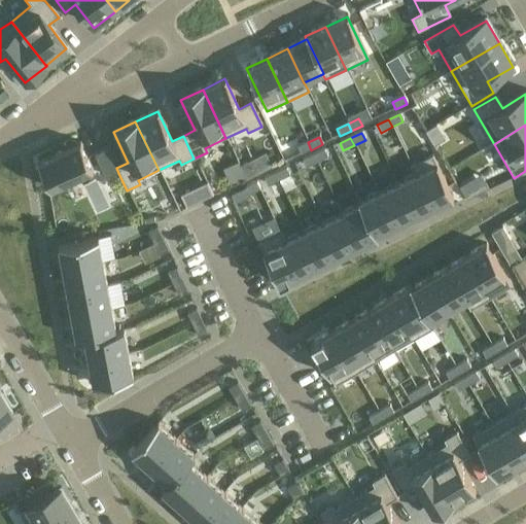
[(308,142),(296,148),(300,155),(311,150),(308,142)]
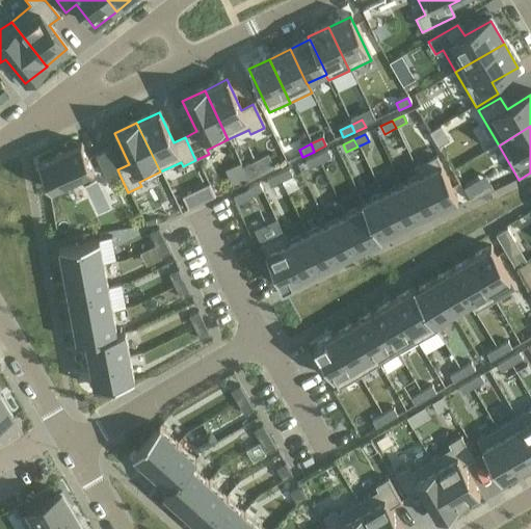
[(41,172),(37,173),(46,189),(49,188),(51,192),(94,173),(80,146),(37,166),(41,172)]
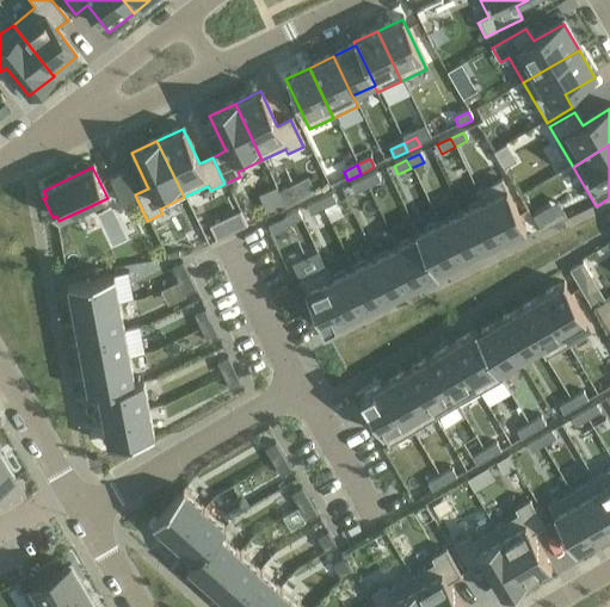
[(124,173),(110,180),(122,208),(137,200),(135,194),(124,173)]
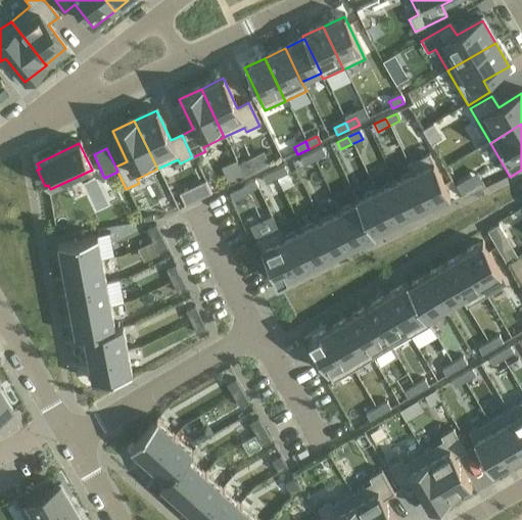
[(321,149),(311,155),(314,162),(325,157),(321,149)]
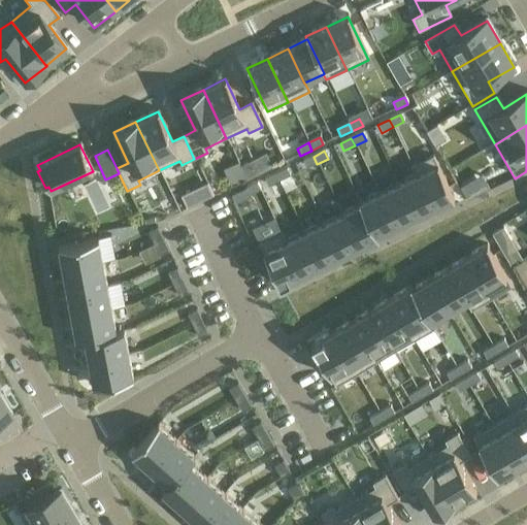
[(314,157),(302,162),(305,169),(317,164),(314,157)]
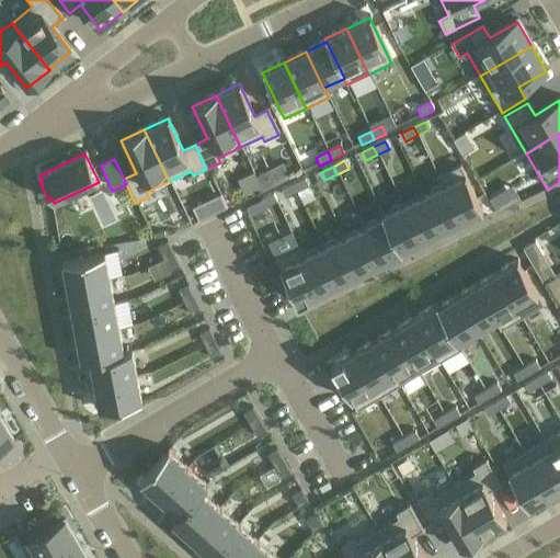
[(459,167),(436,178),(441,188),(442,186),(459,224),(482,213),(459,167)]
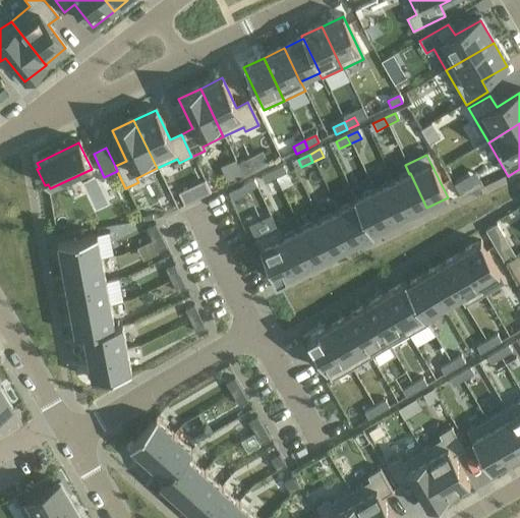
[(246,160),(237,165),(243,177),(244,179),(253,175),(246,160)]
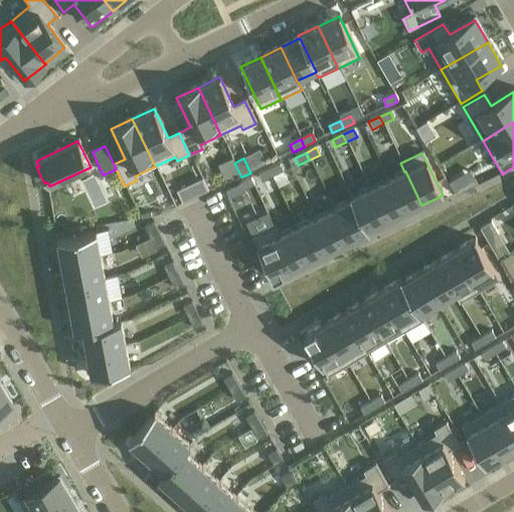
[(280,165),(269,170),(272,177),(283,172),(280,165)]
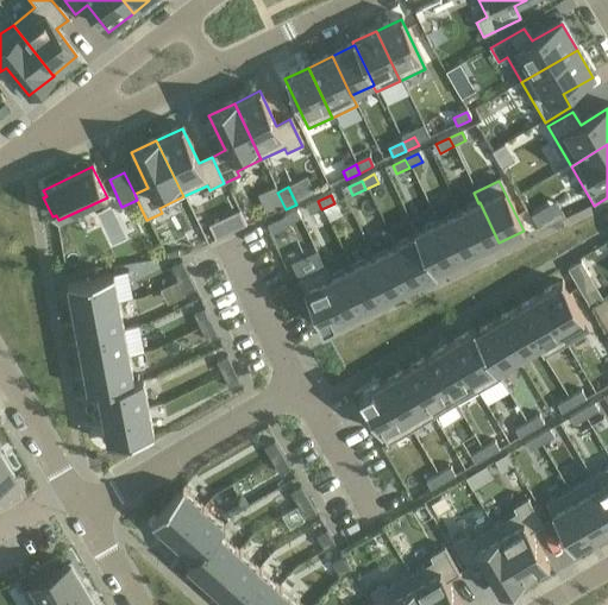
[(318,201),(305,207),(308,216),(321,209),(318,201)]
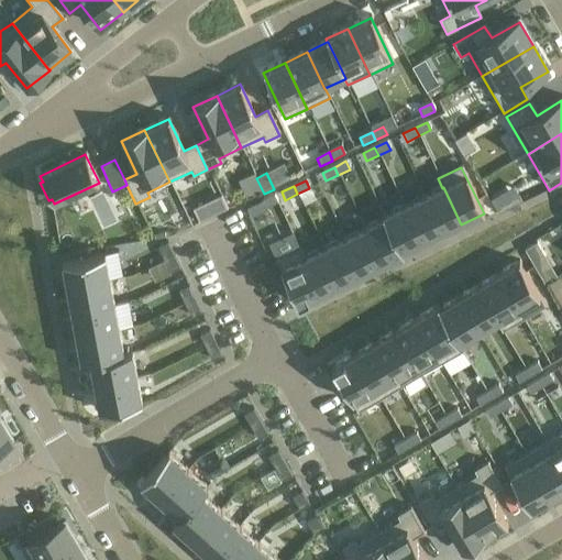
[(442,188),(423,197),(441,234),(461,224),(443,187),(442,188)]
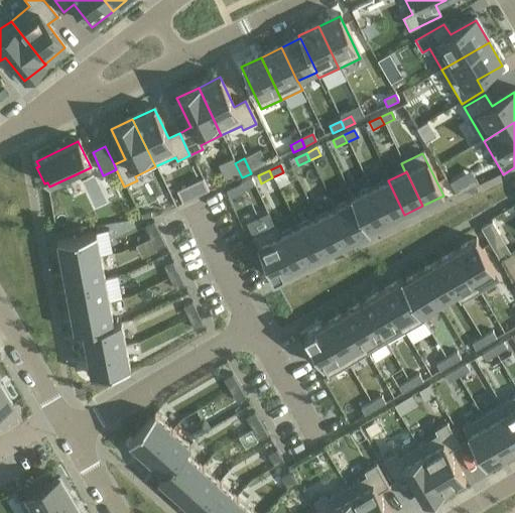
[(250,179),(240,184),(243,191),(254,186),(250,179)]
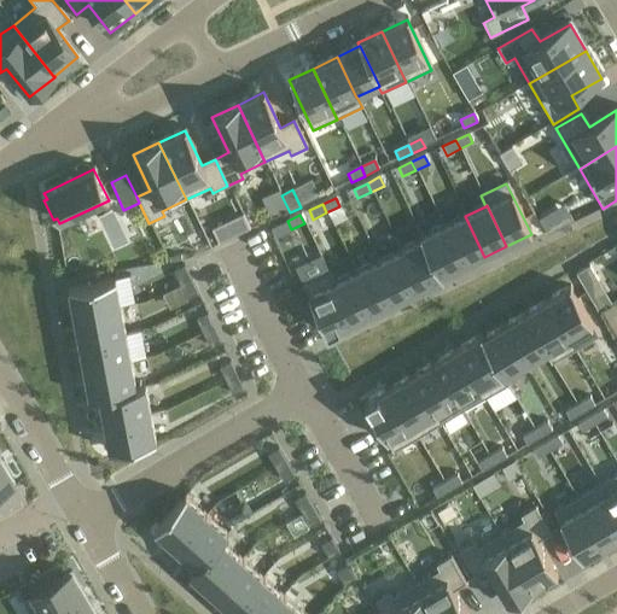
[(465,216),(442,227),(461,267),(484,257),(465,216)]
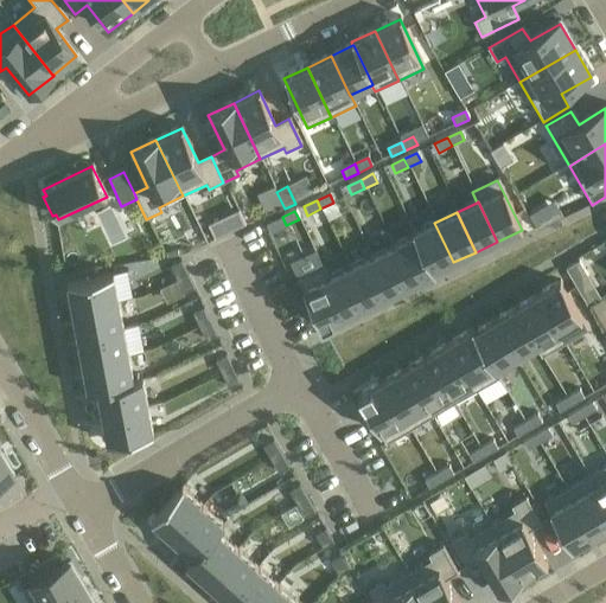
[(434,223),(412,233),(413,237),(414,237),(432,273),(433,273),(453,262),(434,223)]
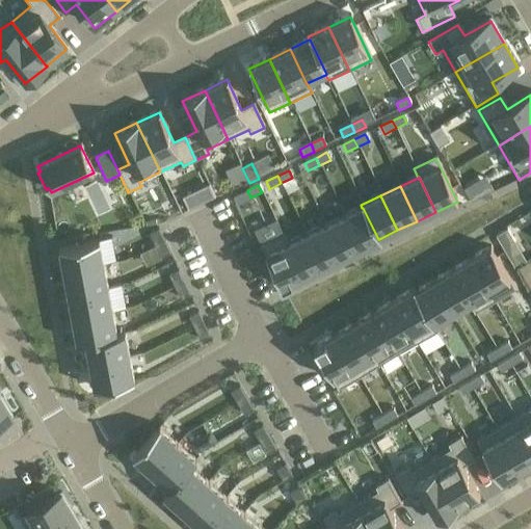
[(190,196),(182,201),(187,212),(196,208),(190,196)]
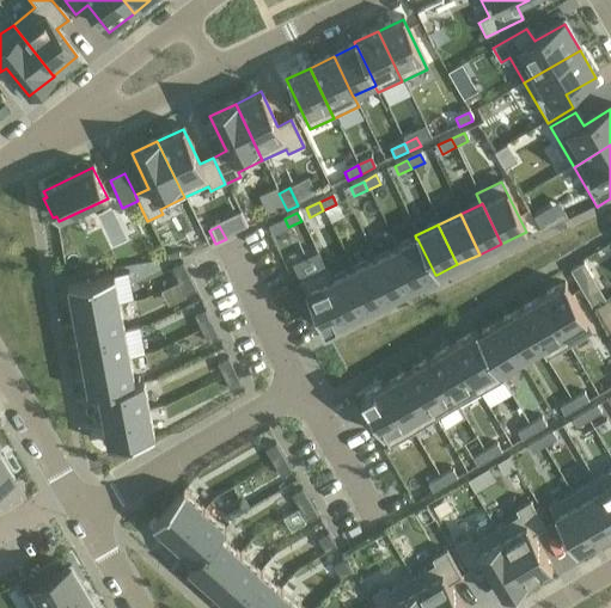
[(416,239),(396,249),(415,289),(438,278),(437,275),(435,275),(417,239),(416,239)]
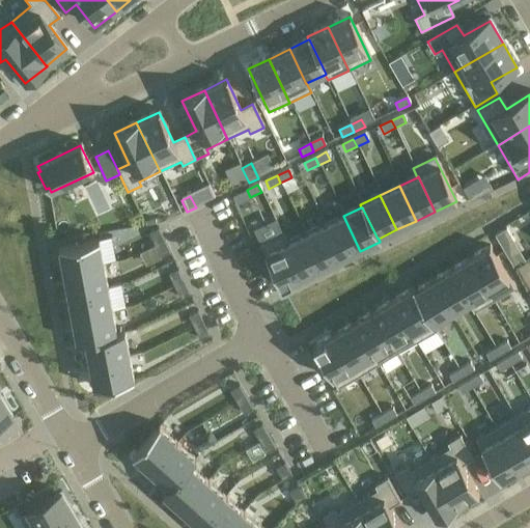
[(343,216),(325,225),(341,260),(360,251),(343,216)]
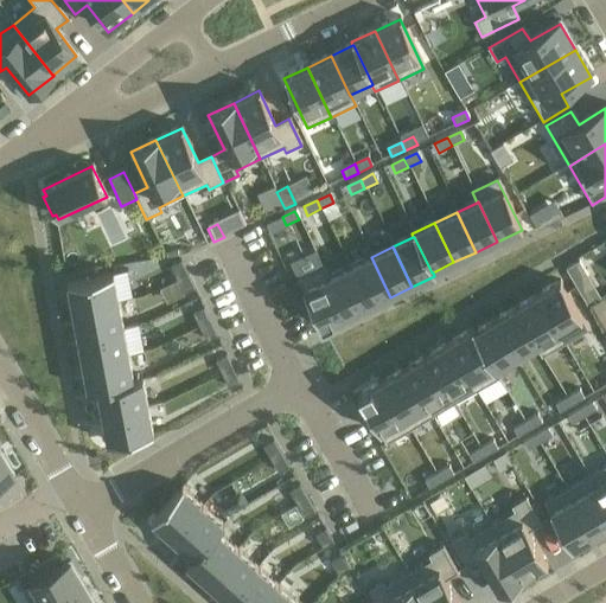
[(371,257),(349,268),(368,308),(390,297),(371,257)]
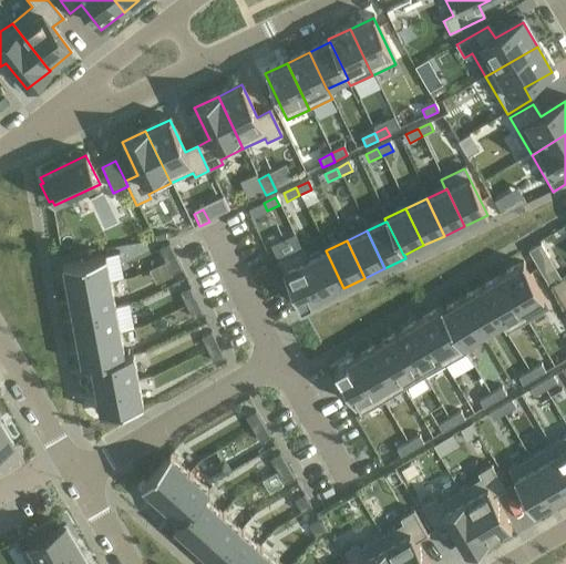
[(168,246),(158,250),(165,264),(175,258),(168,246)]
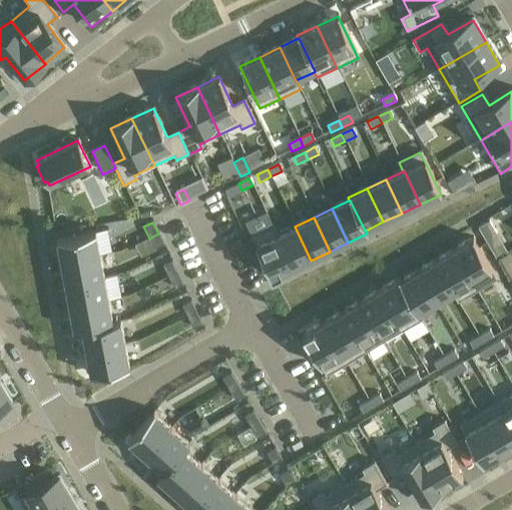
[(488,222),(478,229),(486,242),(496,236),(488,222)]
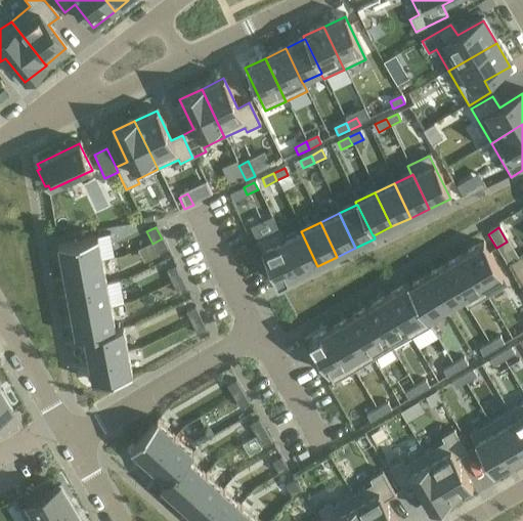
[(257,243),(256,243),(276,286),(299,274),(282,241),(278,231),(278,232),(257,243)]
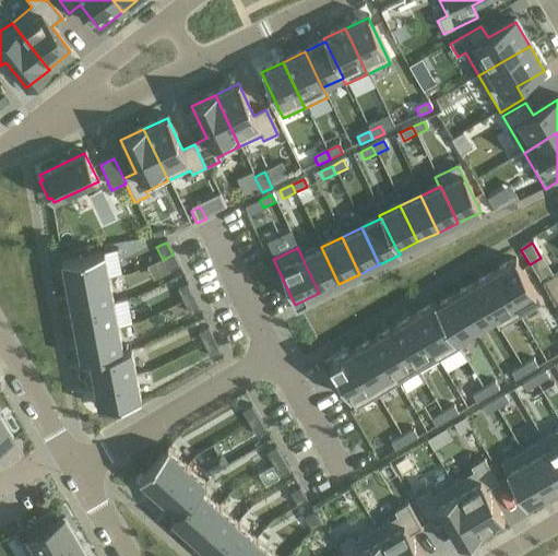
[(321,247),(301,257),(319,293),(339,284),(321,247)]
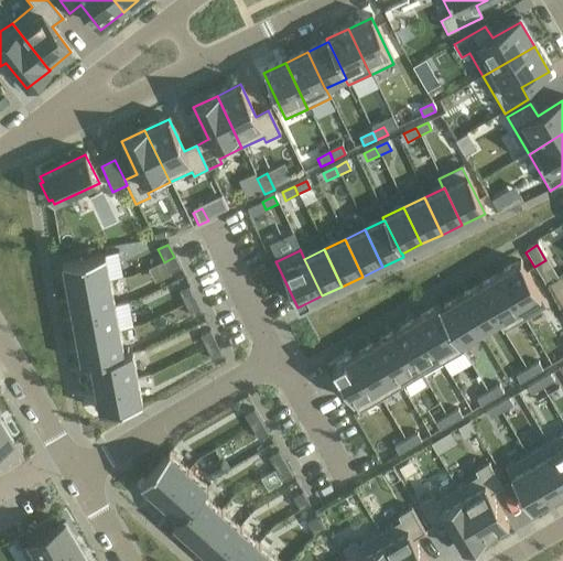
[(117,254),(62,265),(66,290),(109,282),(121,280),(117,254)]
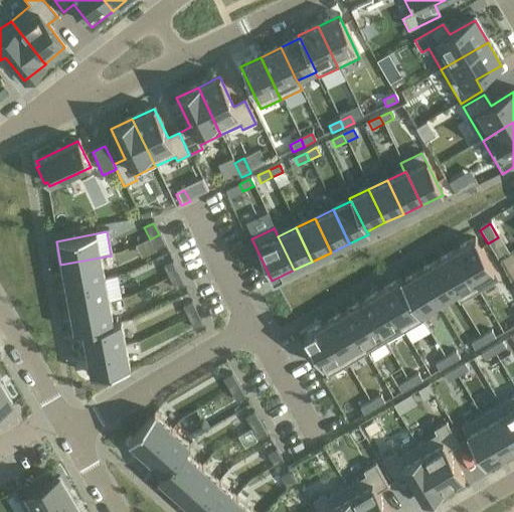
[(159,234),(150,239),(155,251),(164,246),(159,234)]
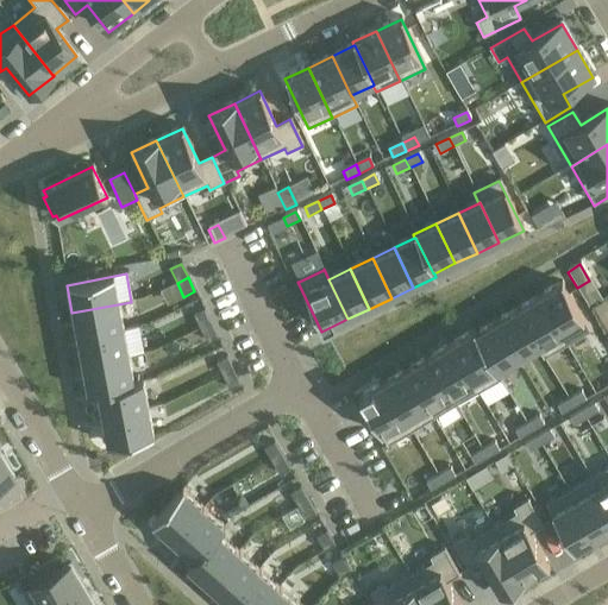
[(0,310),(14,306),(7,283),(0,285),(0,310)]
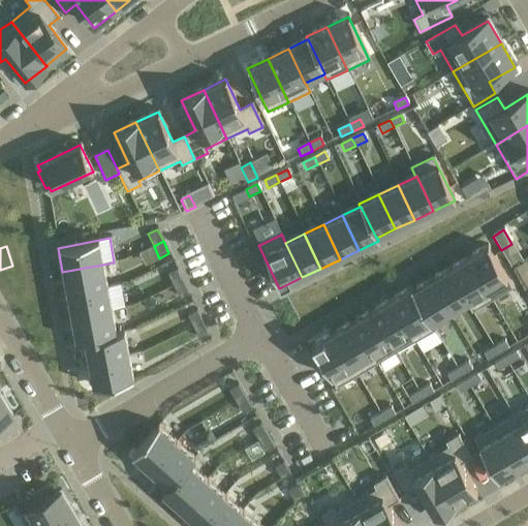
[(487,247),(467,258),(491,301),(511,288),(487,247)]
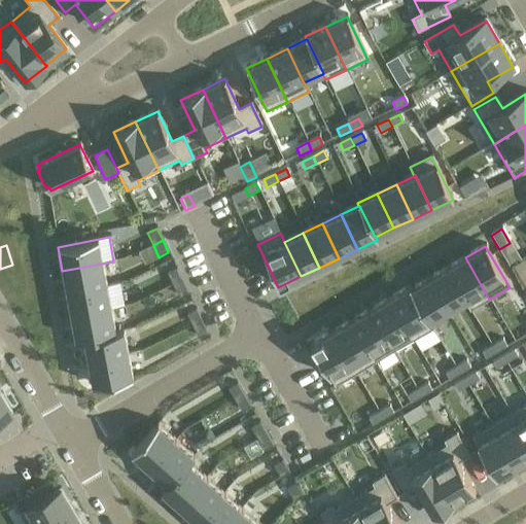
[(465,257),(446,269),(465,302),(464,303),(469,311),(489,300),(465,257)]
